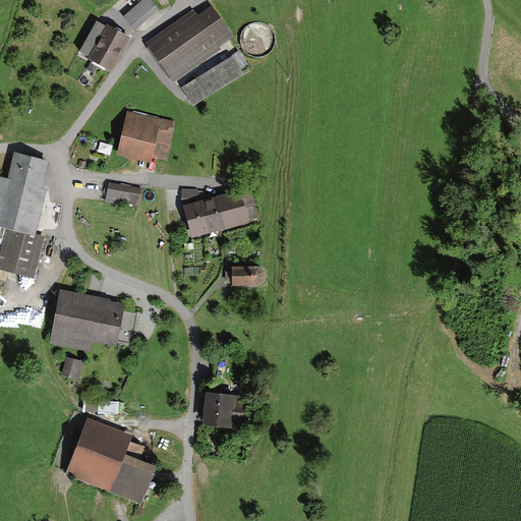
[(151,0),(143,0),(122,19),(133,33),(160,11),(151,0)]
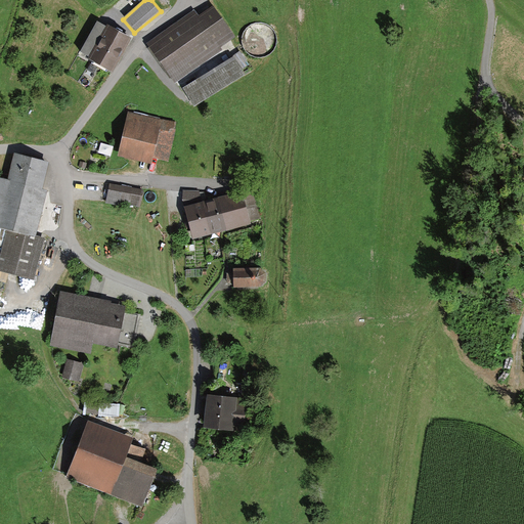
[(192,17),(149,47),(177,85),(223,51),(221,48),(236,39),(214,8),(194,20),(192,17)]
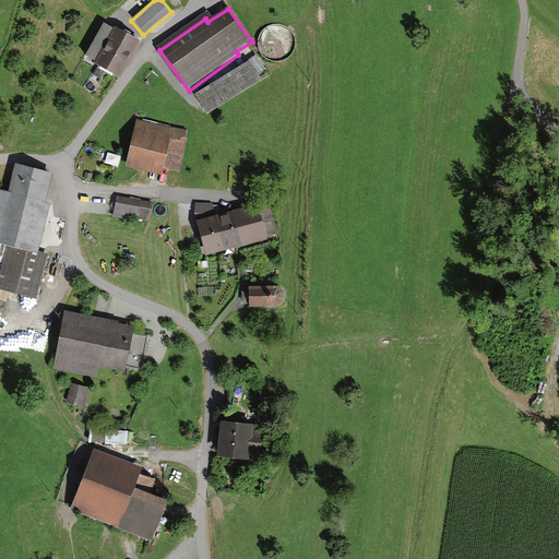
[(96,62),(115,30),(105,24),(86,57),(96,62)]
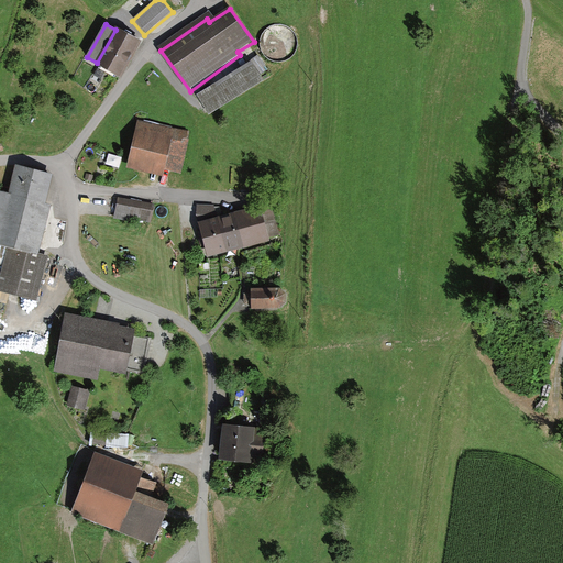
[(97,63),(96,65),(121,79),(142,42),(117,28),(116,30),(97,63)]
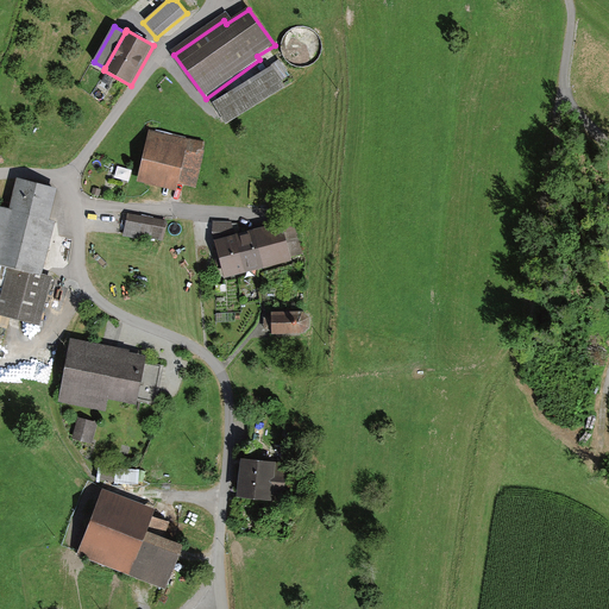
[(289,76),(280,62),(272,67),(282,81),(289,76)]
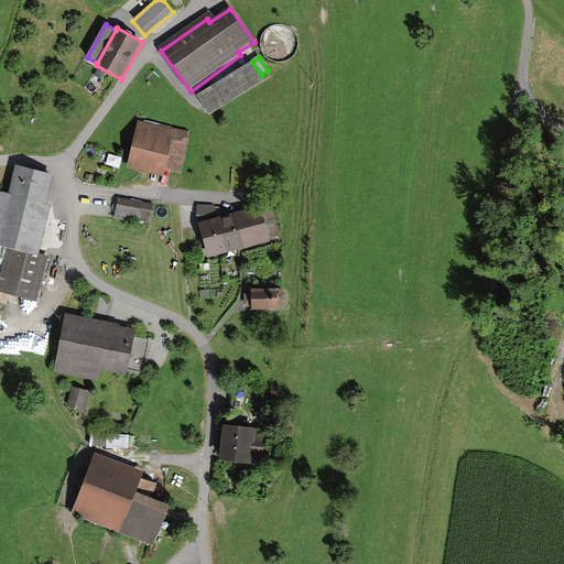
[(249,63),(196,95),(208,115),(263,82),(249,63)]
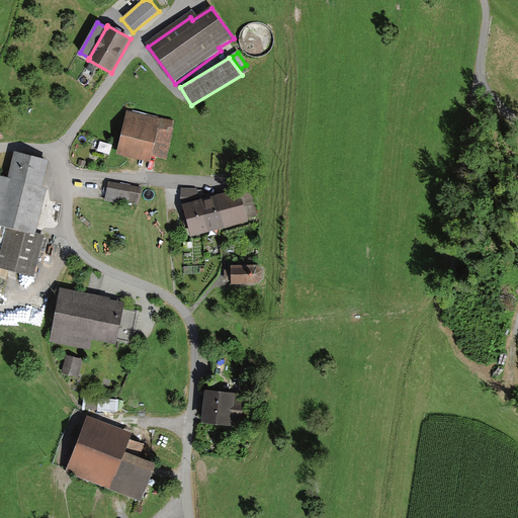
[(175,123),(127,111),(116,155),(152,164),(154,156),(166,159),(175,123)]
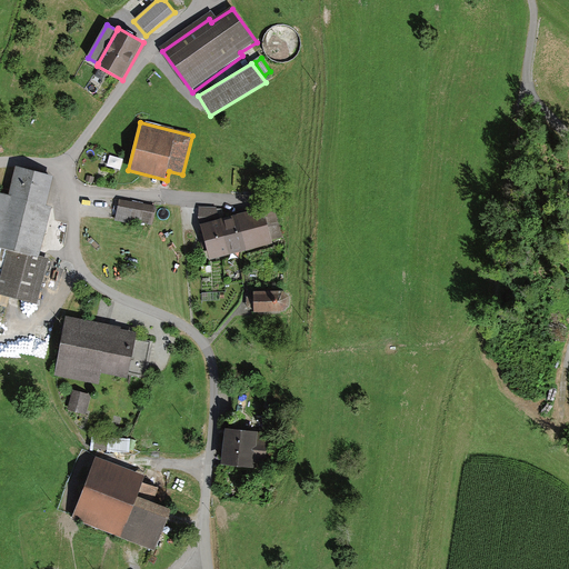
[(55,178),(16,167),(9,196),(0,192),(0,249),(7,251),(0,279),(0,296),(39,305),(49,260),(39,257),(53,209),(47,208),(55,178)]
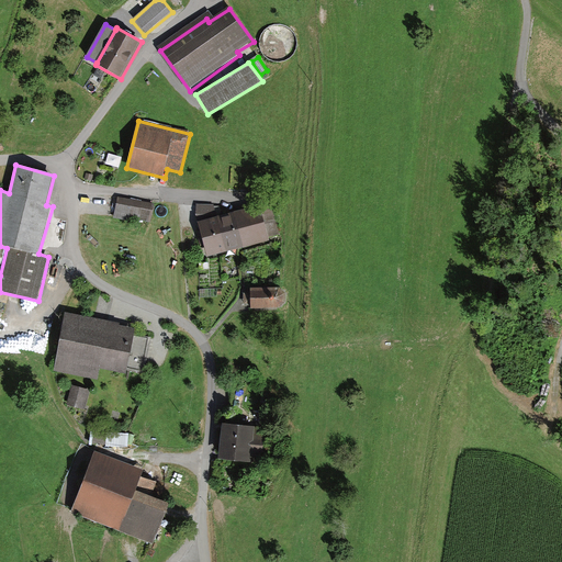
[(158,208),(121,200),(116,221),(154,228),(158,208)]
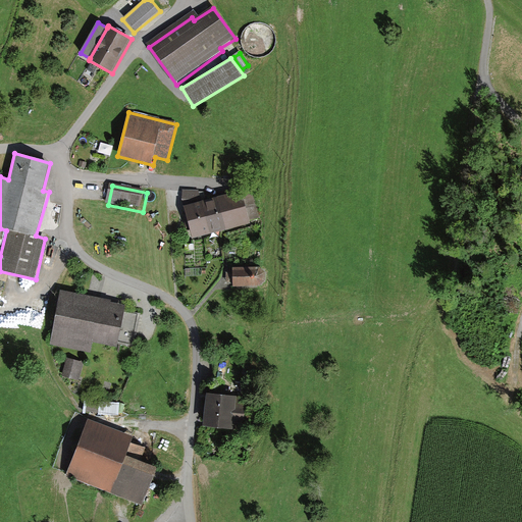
[(255,186),(184,207),(194,240),(251,224),(250,222),(263,218),(255,186)]
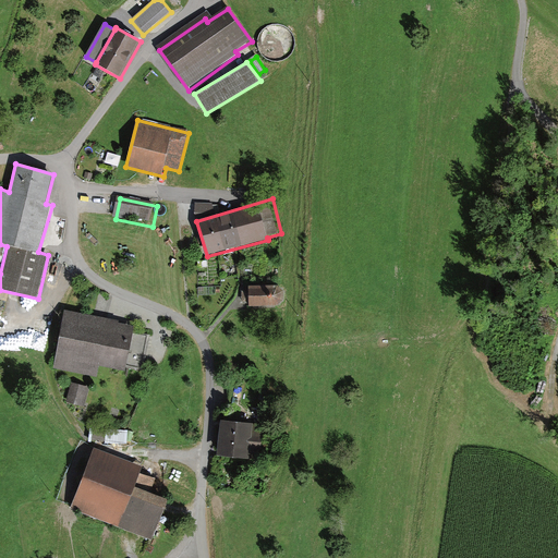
[(251,293),(243,293),(243,304),(251,304),(251,310),(279,308),(284,302),(284,294),(279,288),(251,288),(251,293)]
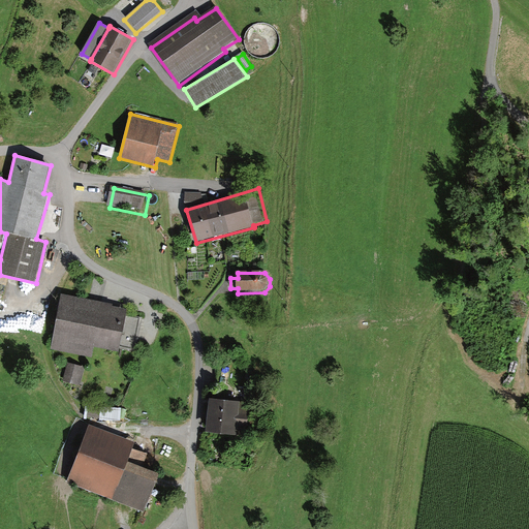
[(128,310),(61,296),(50,349),(92,358),(95,347),(119,353),(121,346),(135,349),(141,319),(127,316),(128,310)]
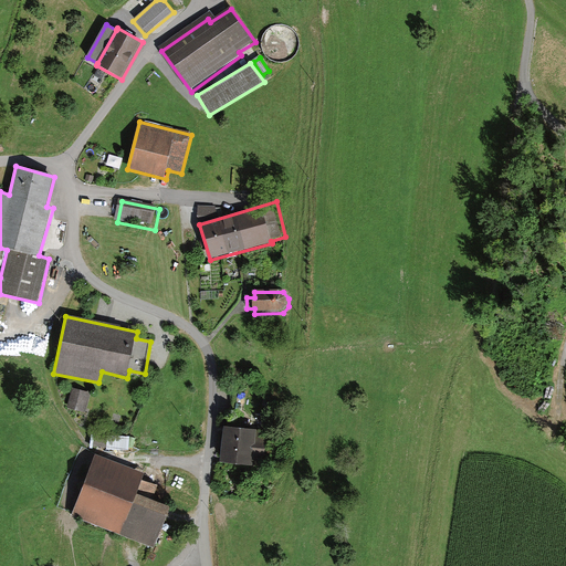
[(91,392),(72,388),(66,408),(85,412),(91,392)]
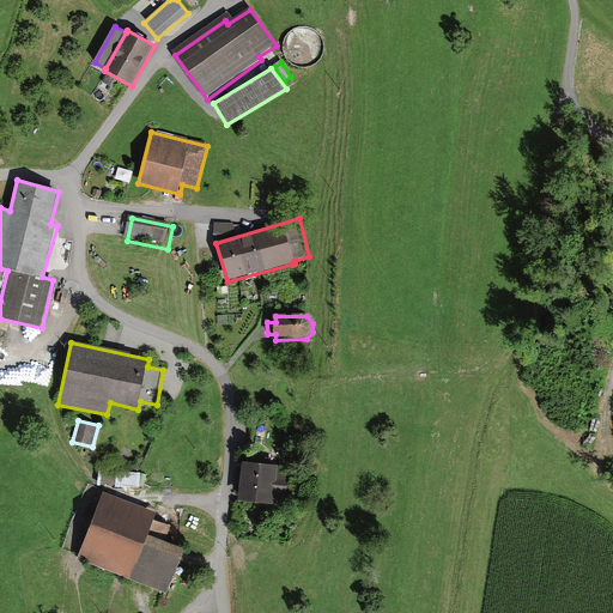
[(278,466),(243,462),(240,501),(266,502),(266,508),(292,510),(293,487),(275,486),(278,466)]
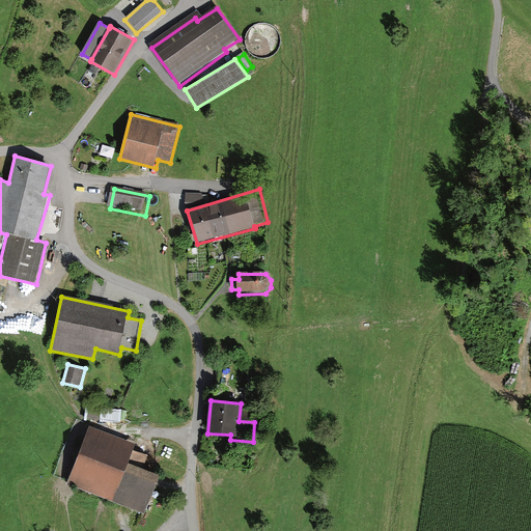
[(136,444),(90,426),(67,484),(145,514),(160,476),(143,469),(148,456),(133,450),(136,444)]
